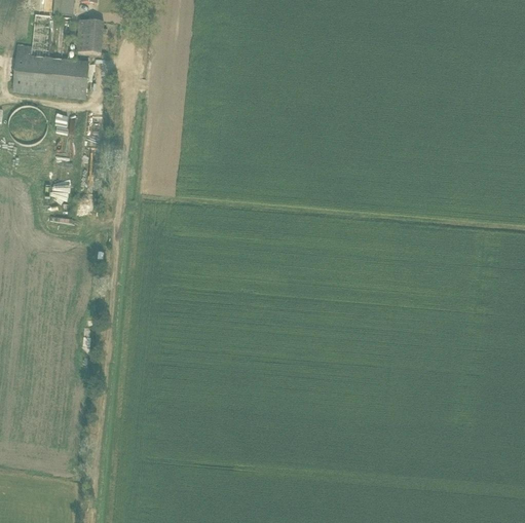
[(14,90),(74,97),(84,98),(88,62),(78,61),(70,60),(74,19),(52,16),(53,0),(36,0),(36,5),(44,6),(44,11),(35,10),(32,45),(19,43),(16,43),(11,89),(14,90)]
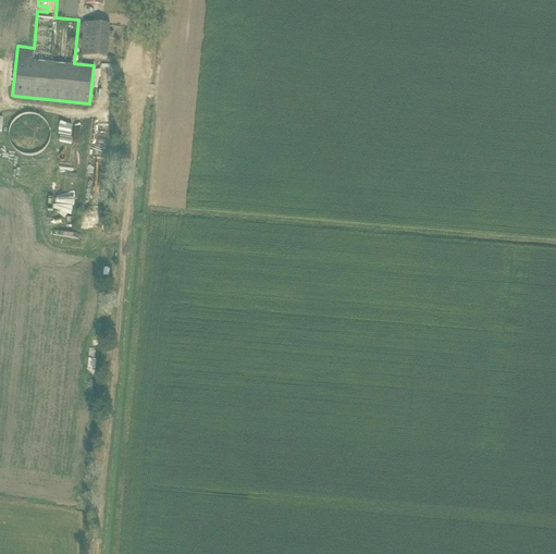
[(59,0),(58,15),(78,17),(81,0),(101,2),(101,0),(59,0)]
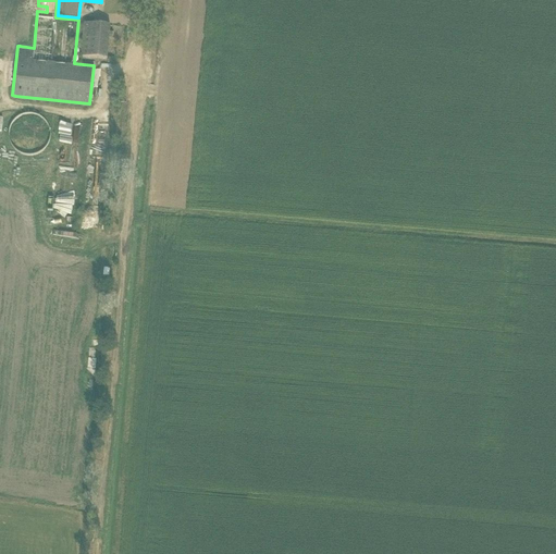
[(110,24),(83,21),(79,54),(107,57),(110,24)]
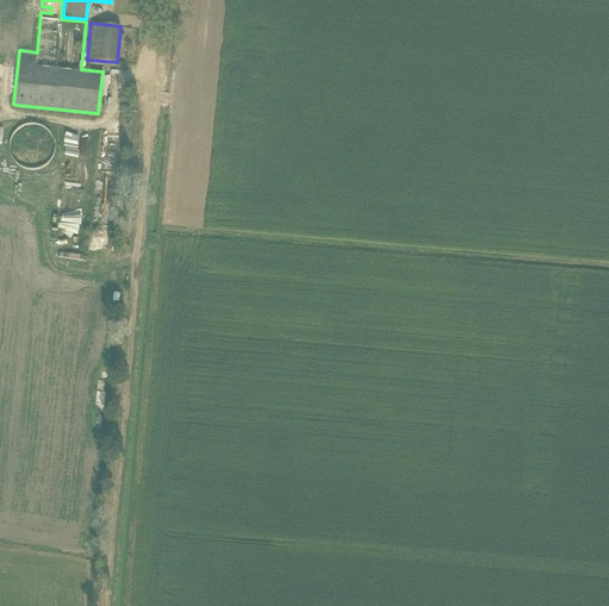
[(47,127),(42,124),(41,123),(32,122),(26,122),(22,124),(17,126),(12,131),(10,137),(8,143),(8,149),(11,154),(13,158),(18,163),(25,167),(31,167),(39,164),(47,161),(51,155),(54,150),(54,143),(53,137),(50,132),(47,127)]
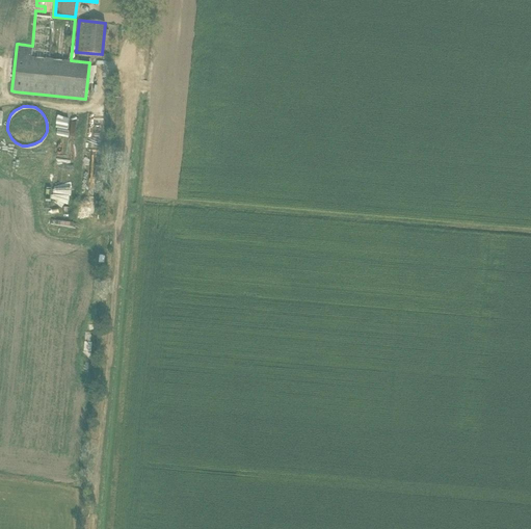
[(52,179),(49,197),(70,201),(72,182),(52,179)]
